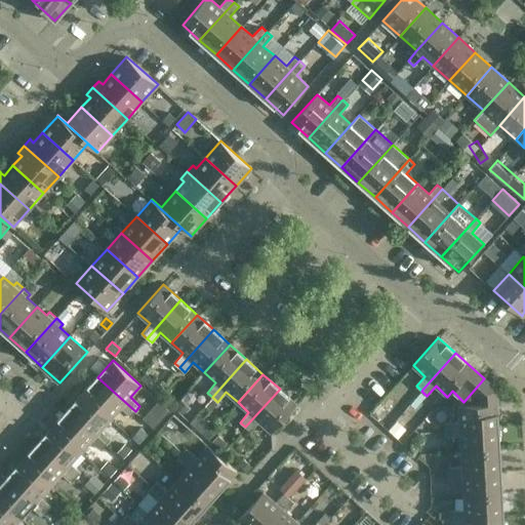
[(135,411),(97,377),(82,394),(111,418),(121,407),(130,416),(135,411)]
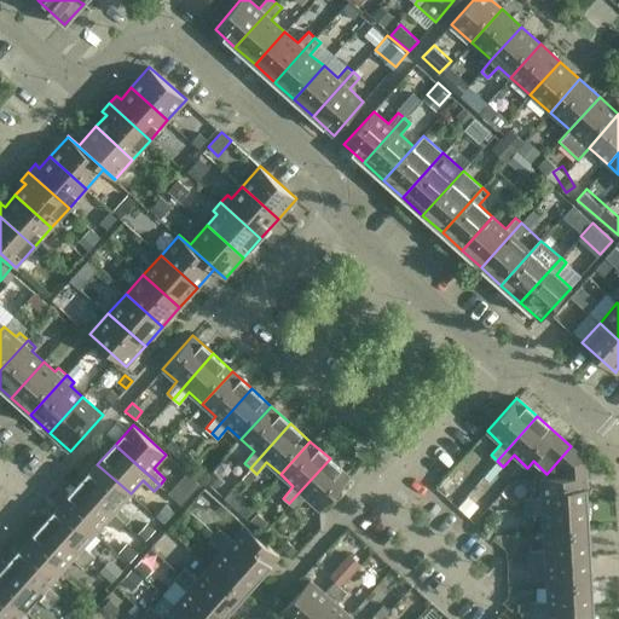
[(571,446),(547,474),(548,478),(542,478),(542,497),(525,498),(525,507),(588,503),(585,458),(571,446)]
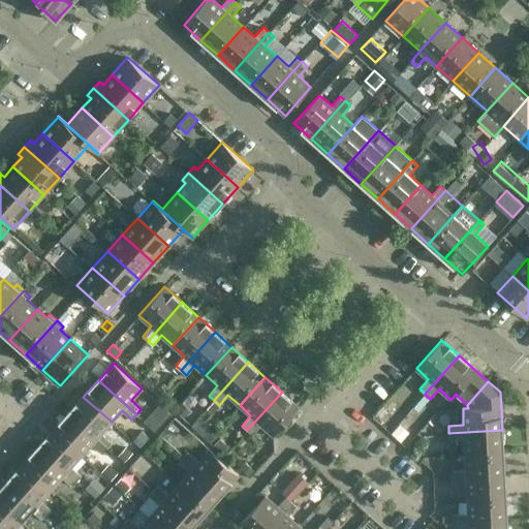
[(282,392),(247,430),(252,435),(261,425),(273,436),(299,407),(282,392)]
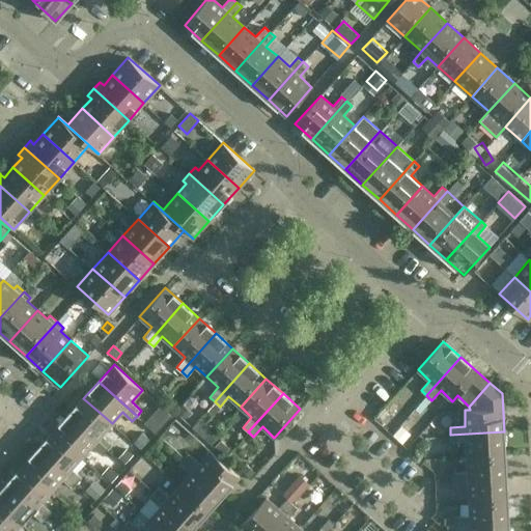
[(112,423),(83,398),(68,415),(107,449),(111,444),(102,435),(112,423)]
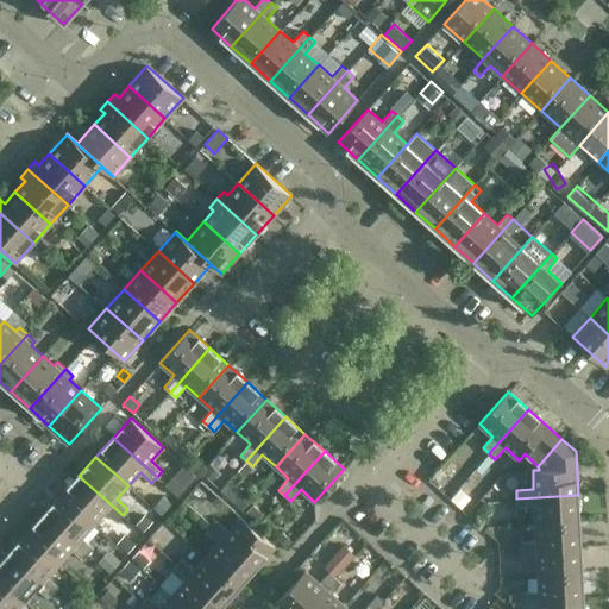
[(184,463),(167,483),(181,494),(198,475),(184,463)]
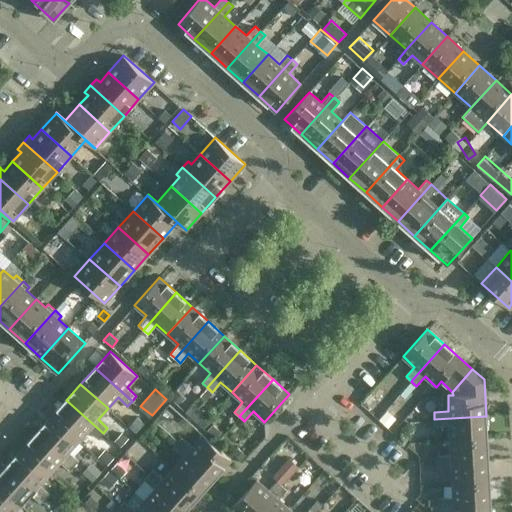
[(103,433),(66,400),(51,416),(79,441),(89,430),(98,438),(103,433)]
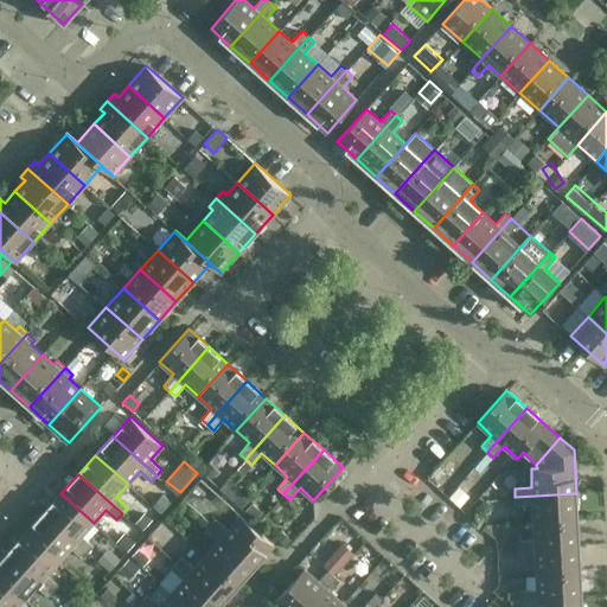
[(94,523),(61,493),(44,512),(88,551),(94,545),(82,536),(94,523)]
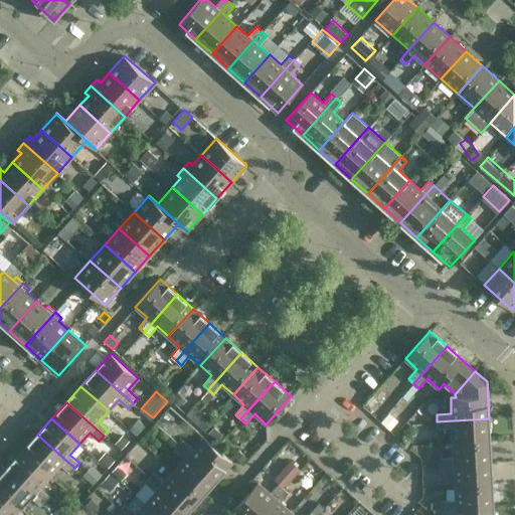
[(489,418),(437,421),(438,428),(452,427),(453,443),(490,441),(489,418)]
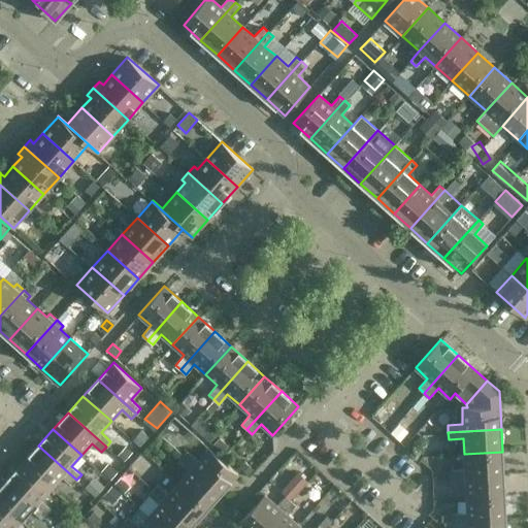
[(76,480),(38,446),(23,462),(52,488),(62,476),(71,485),(76,480)]
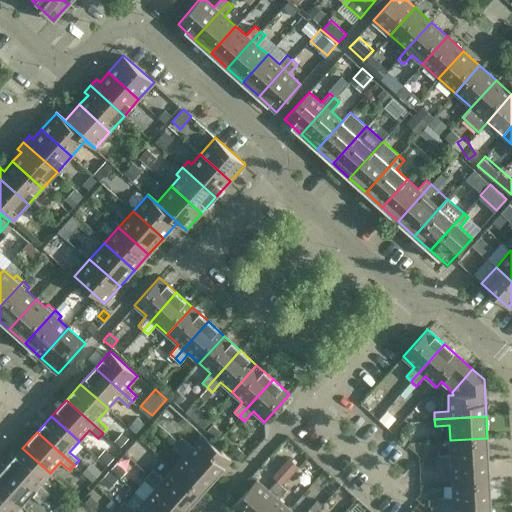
[(182,437),(177,442),(216,476),(231,460),(203,435),(192,446),(182,437)]
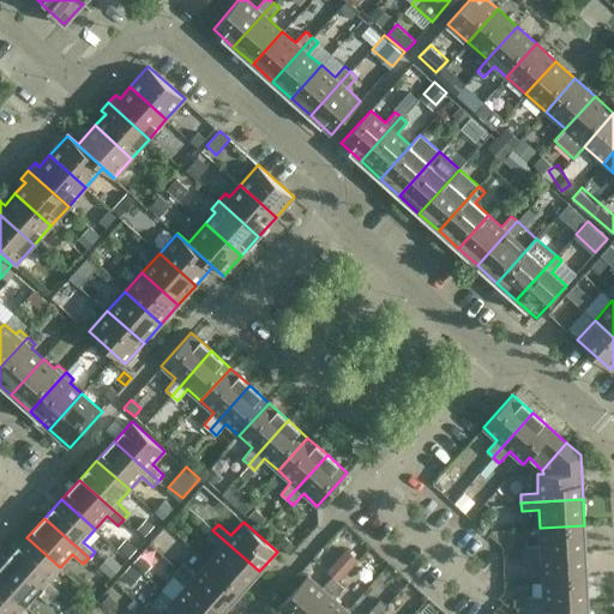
[(584,525),(540,528),(541,546),(523,546),(523,554),(585,551),(584,525)]
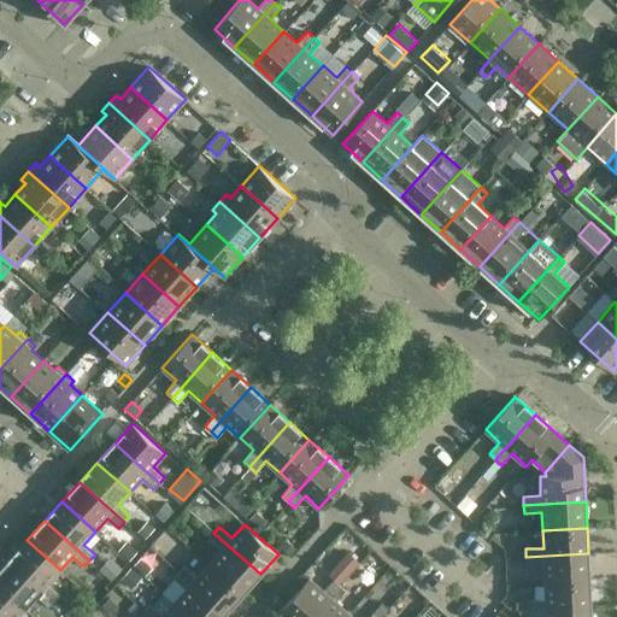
[(260,574),(213,533),(209,539),(221,551),(210,564),(242,593),(260,574)]
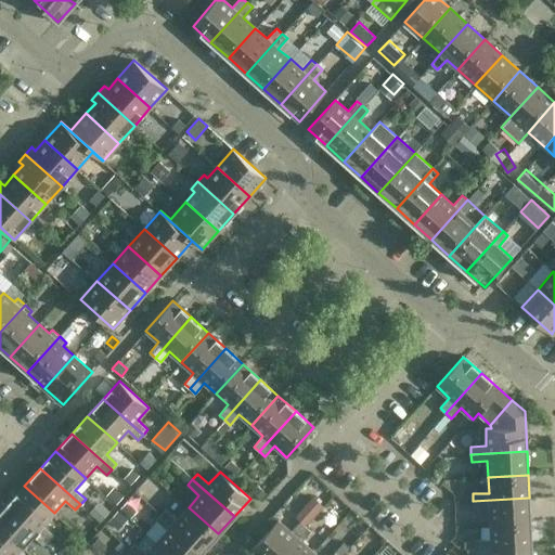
[(54,513),(24,486),(9,503),(49,540),(53,534),(43,525),(54,513)]
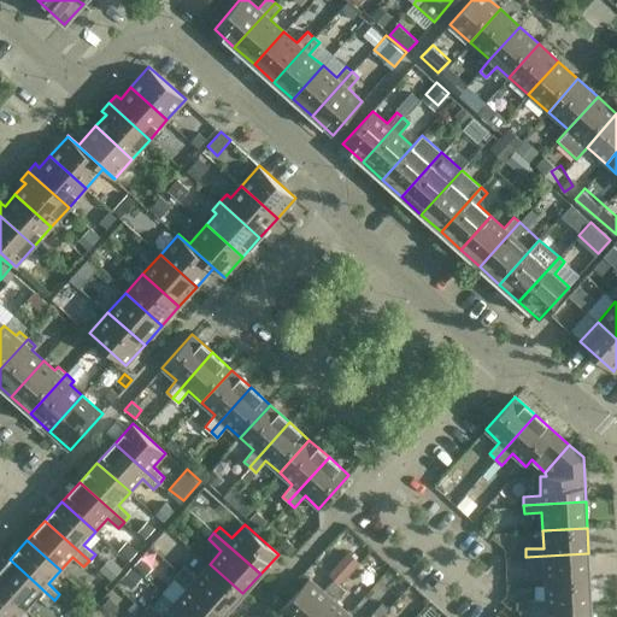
[(341,581),(362,560),(351,550),(330,570),(341,581)]
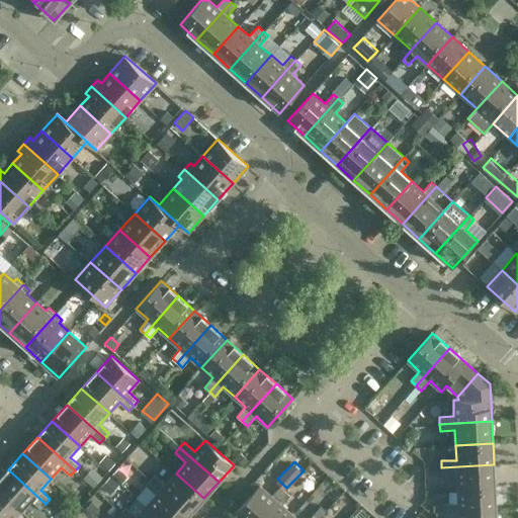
[(494,464),(441,467),(442,475),(456,473),(457,489),(495,487),(494,464)]
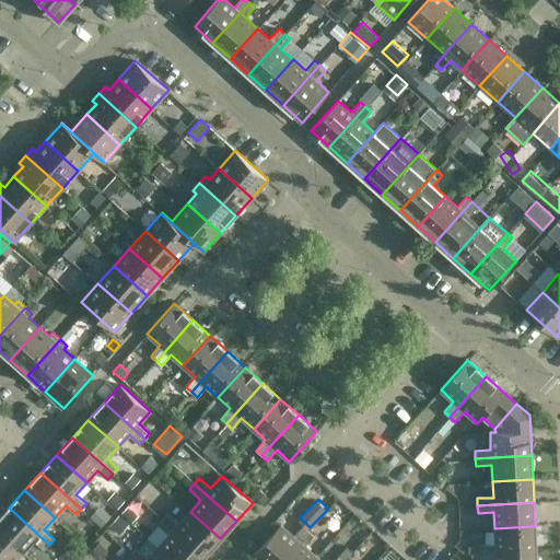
[(49,545),(9,508),(0,517),(0,532),(23,552),(34,540),(44,550),(49,545)]
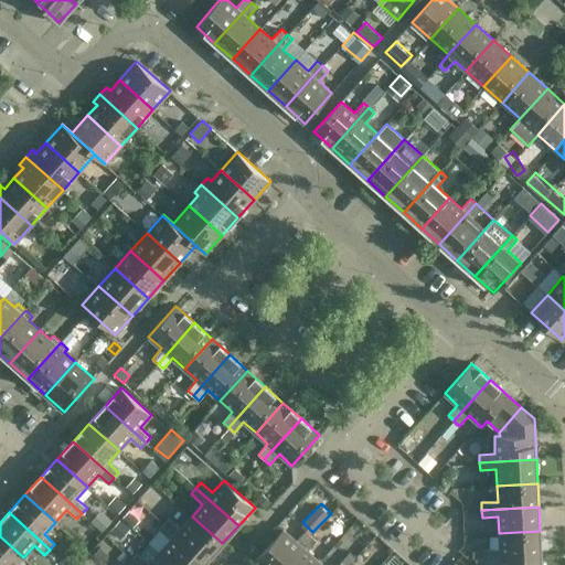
[(222,543),(192,516),(181,529),(169,518),(163,523),(206,562),(222,543)]
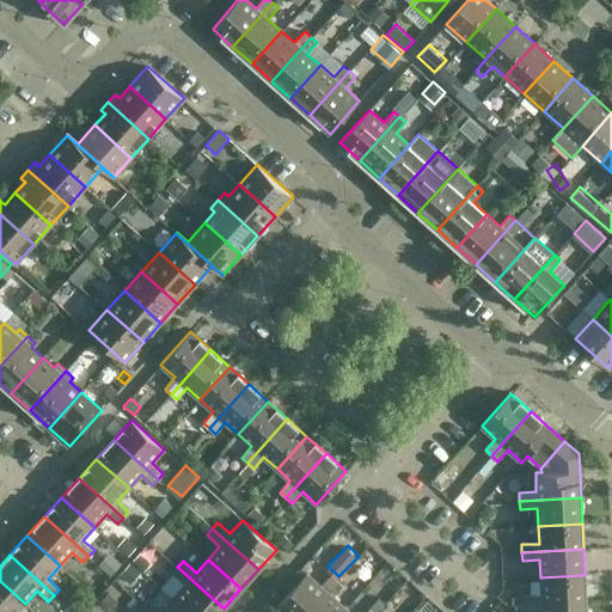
[(219,611),(224,609),(177,567),(172,573),(185,585),(173,598),(189,611),(219,611)]
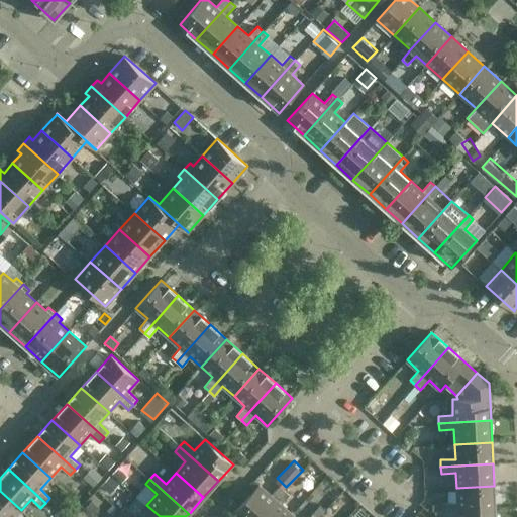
[(254,480),(242,493),(247,497),(233,512),(238,516),(260,516),(285,490),(280,485),(271,495),(259,484),(254,480)]
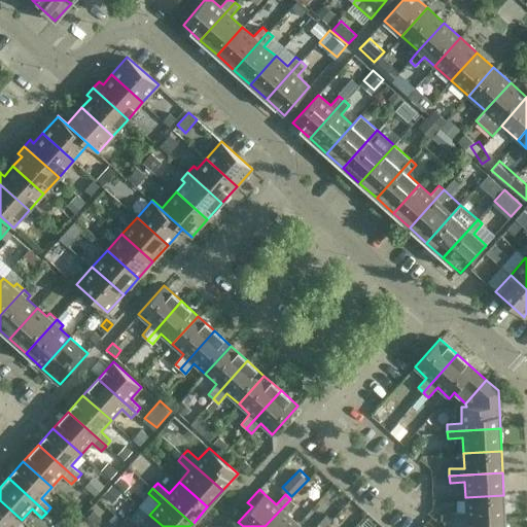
[(503,495),(465,497),(466,513),(451,513),(452,520),(504,517),(503,495)]
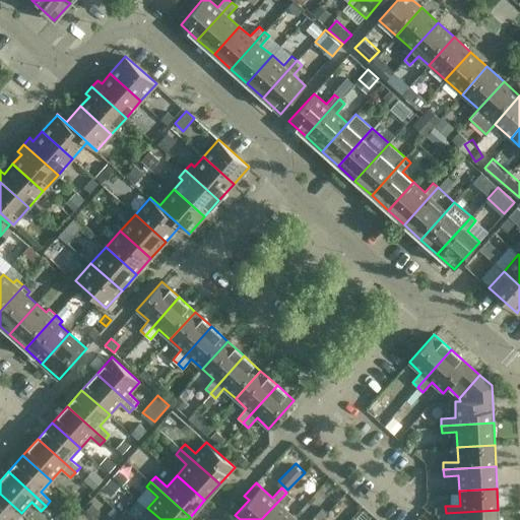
[(286,493),(261,519),(290,519),(294,517),(282,507),(291,498),(286,493)]
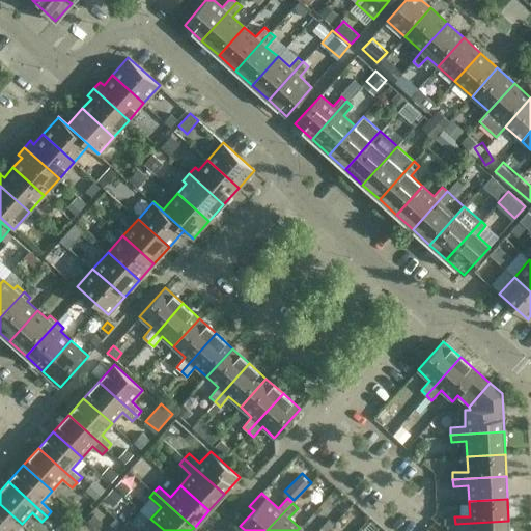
[(15,530),(22,524),(0,504),(0,530),(15,530)]
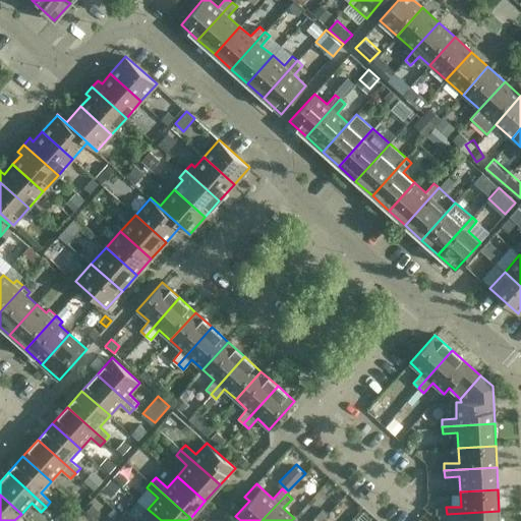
[(161,520),(148,509),(137,520),(126,510),(121,515),(127,520),(161,520)]
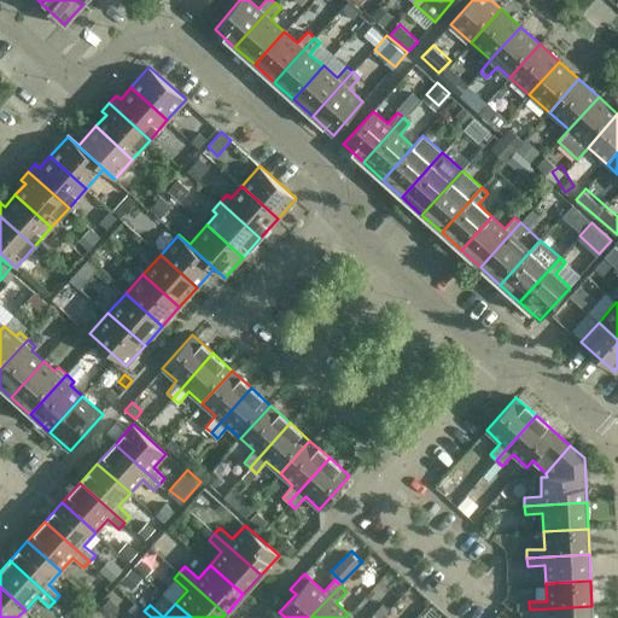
[(592,617),(592,606),(530,610),(530,617),(548,617),(547,617),(592,617)]
